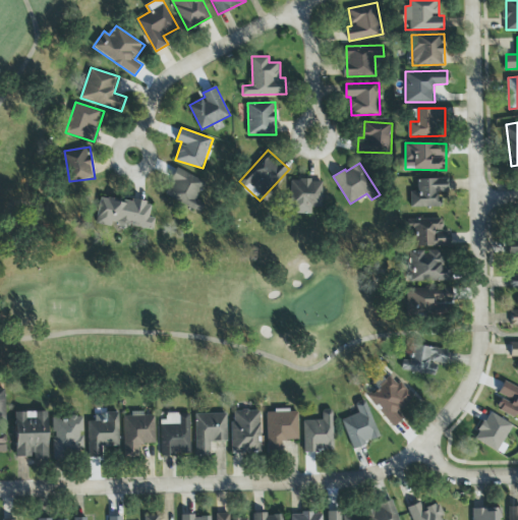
[(206,179),(177,169),(167,196),(202,210),(204,201),(198,199),(206,179)]
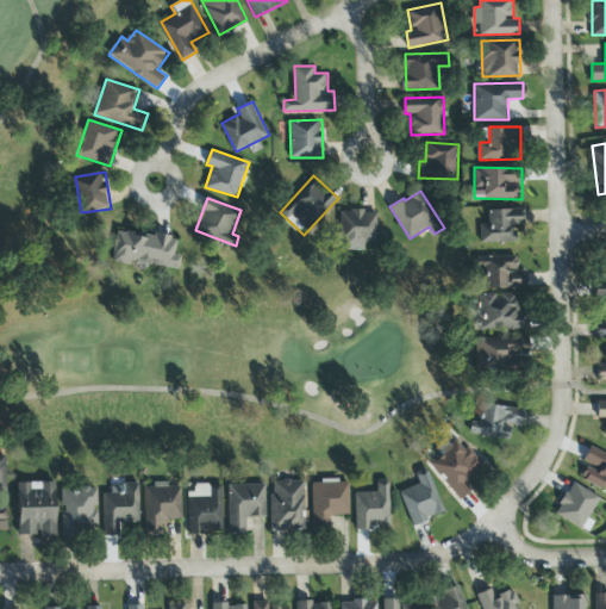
[(516,242),(516,224),(526,224),(526,209),(492,209),(492,223),(481,224),(482,243),(516,242)]
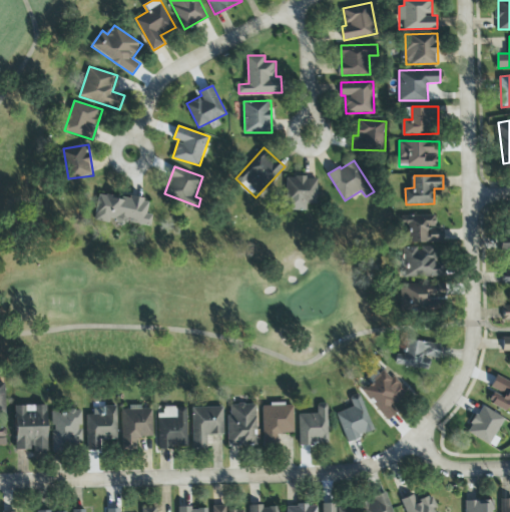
[(287,209),(309,209),(309,203),(319,203),(319,176),(288,176),(287,209)]
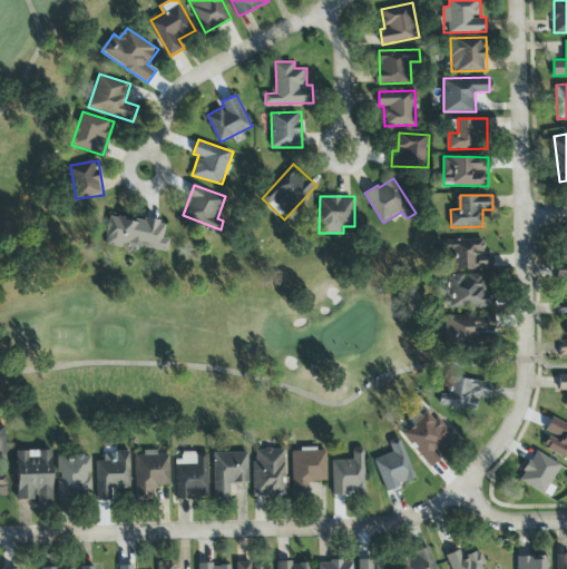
[(107,244),(128,247),(128,245),(168,251),(170,237),(165,236),(167,222),(111,214),(107,244)]
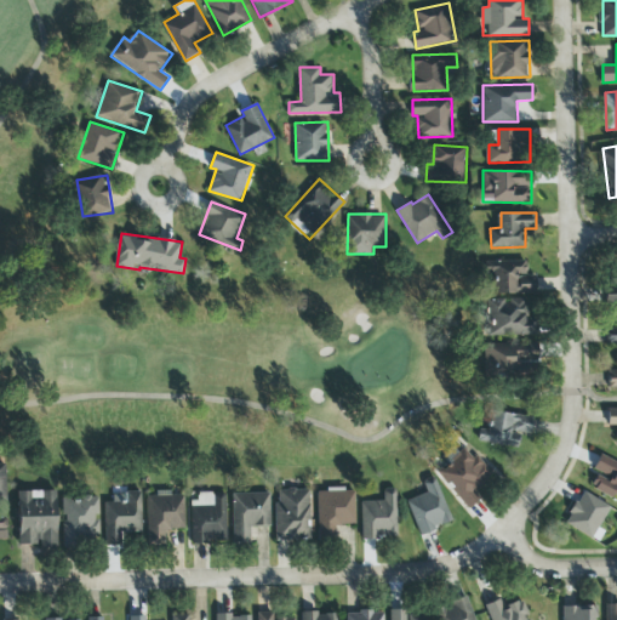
[(492,294),(540,293),(538,274),(529,276),(529,260),(491,261),(492,294)]
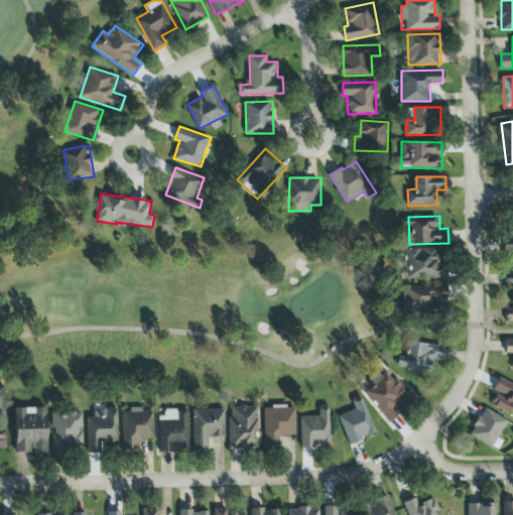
[(447,278),(447,264),(439,264),(439,247),(424,247),(425,248),(406,249),(407,279),(447,278)]
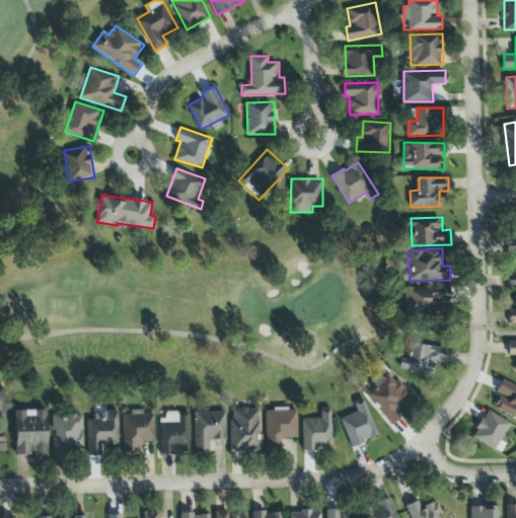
[(406,287),(407,313),(448,313),(448,286),(406,287)]
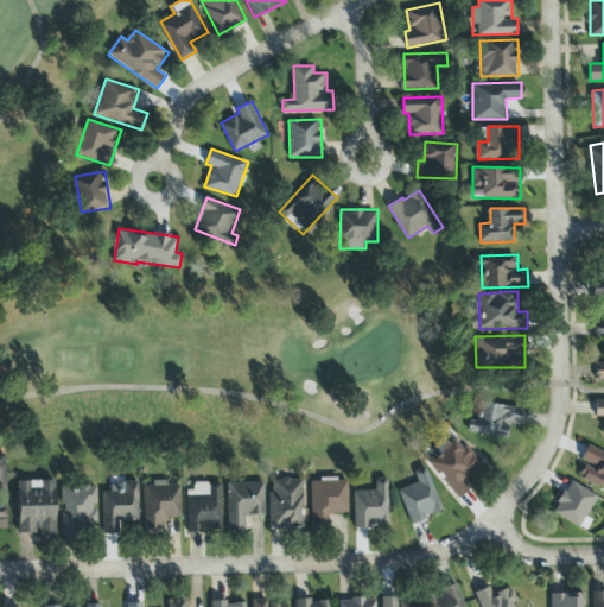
[(508,438),(510,422),(520,424),(523,408),(482,400),(479,421),(471,418),(469,431),(508,438)]
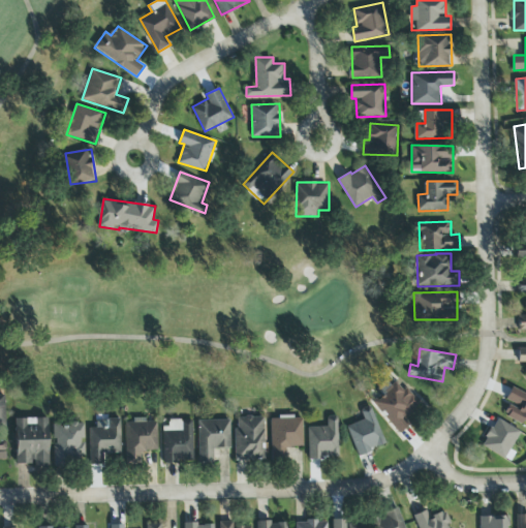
[(407,418),(422,405),(399,379),(373,403),(401,433),(411,424),(407,418)]
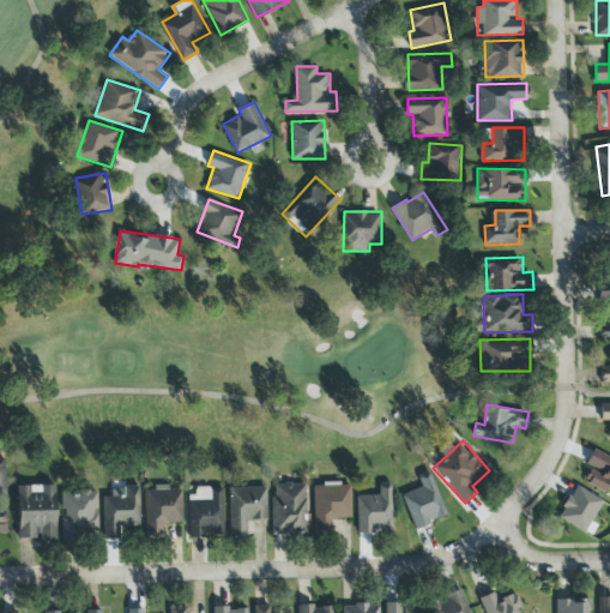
[(609,456),(593,450),(589,466),(592,467),(585,484),(609,493),(609,456)]
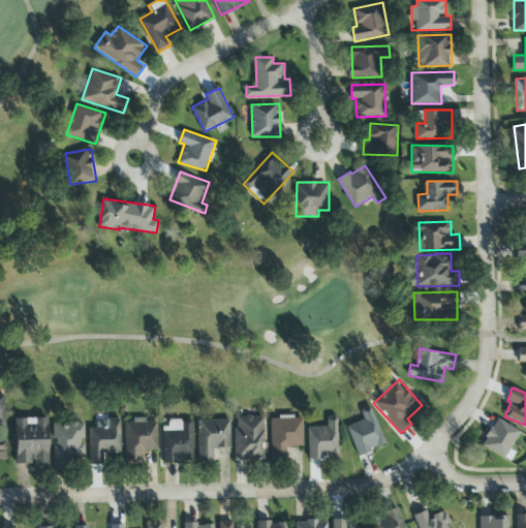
[(348,425),(359,455),(387,444),(372,405),(362,409),(366,418),(348,425)]
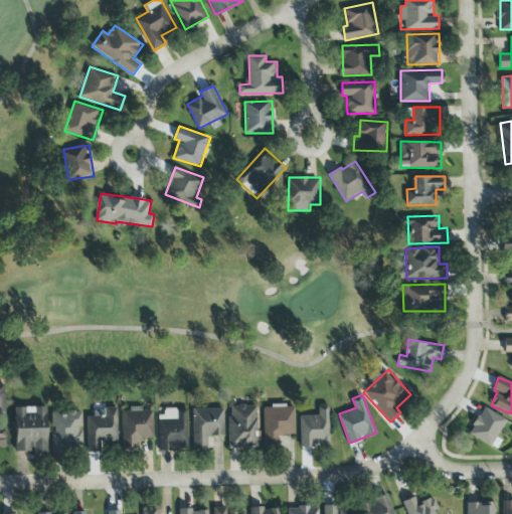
[(231,448),(260,447),(259,404),(230,405),(231,448)]
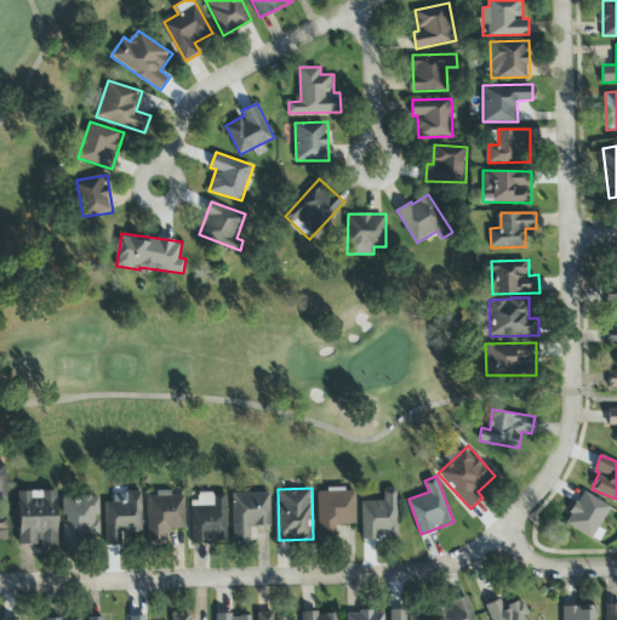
[(319,489),(319,536),(336,536),(336,525),(356,524),(356,488),(319,489)]
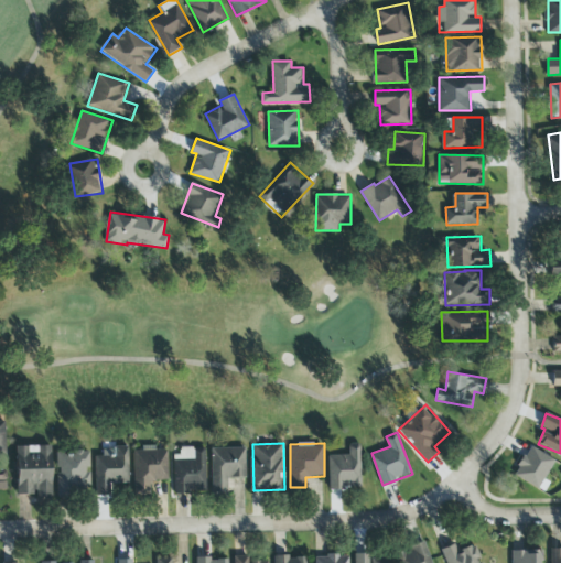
[(351,454),(330,454),(331,488),(363,488),(362,443),(349,443),(351,454)]
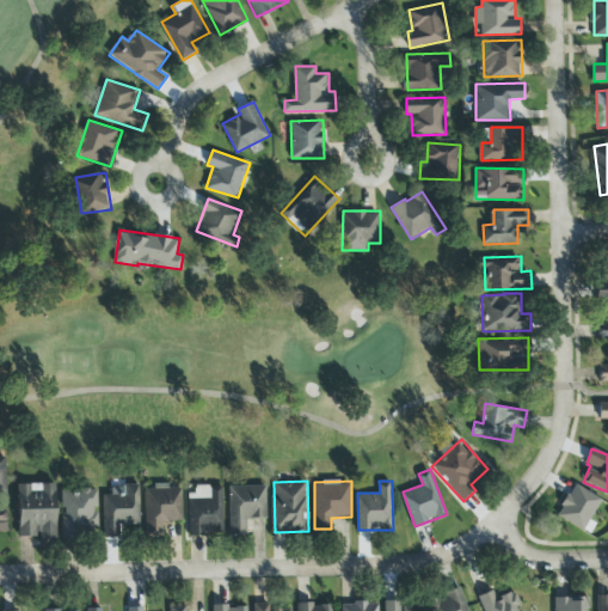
[(56,483),(19,483),(20,538),(57,537),(56,483)]
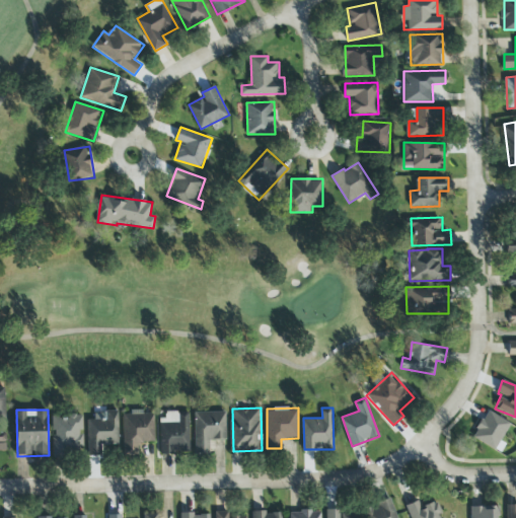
[(496,450),(512,423),(490,410),(473,436),(496,450)]
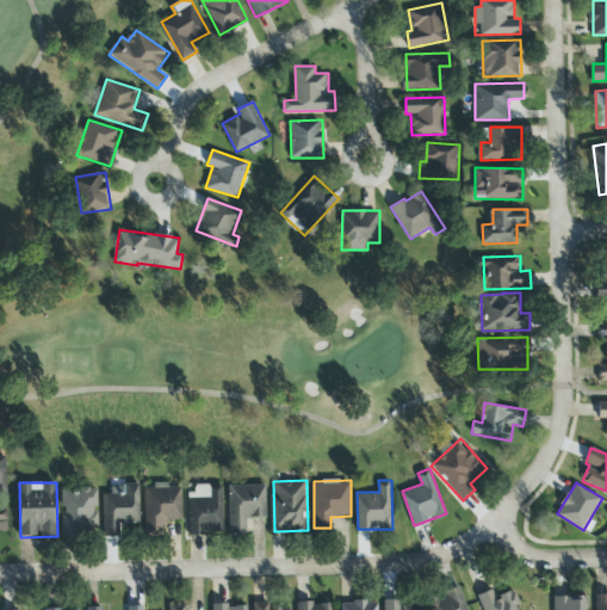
[(104,493),(105,536),(122,536),(122,522),(141,522),(141,484),(112,484),(112,493),(104,493)]
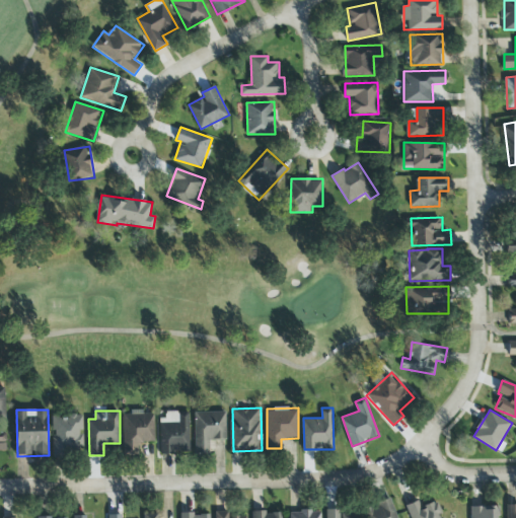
[(125,412),(126,452),(144,452),(144,441),(156,441),(155,413),(146,413),(146,411),(125,412)]
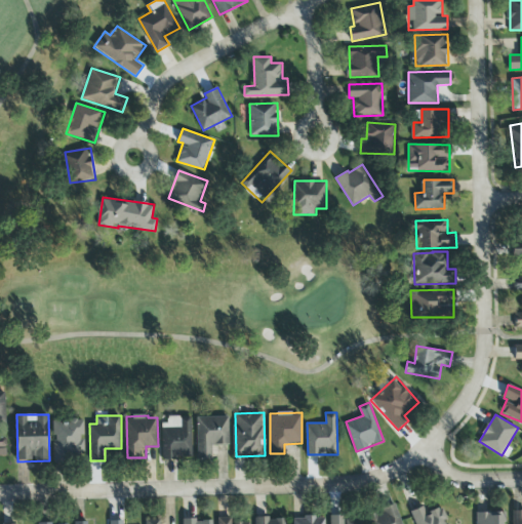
[(231,444),(230,415),(197,416),(199,459),(214,458),(214,445),(231,444)]
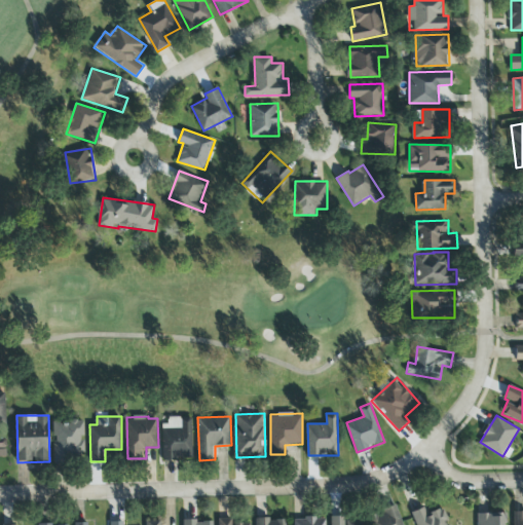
[(192,418),(162,418),(163,459),(193,458),(192,418)]
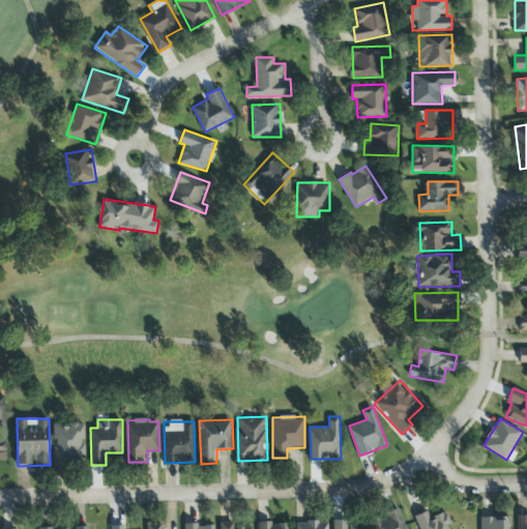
[(86,422),(54,423),(56,465),(85,465),(85,437),(86,437),(86,422)]
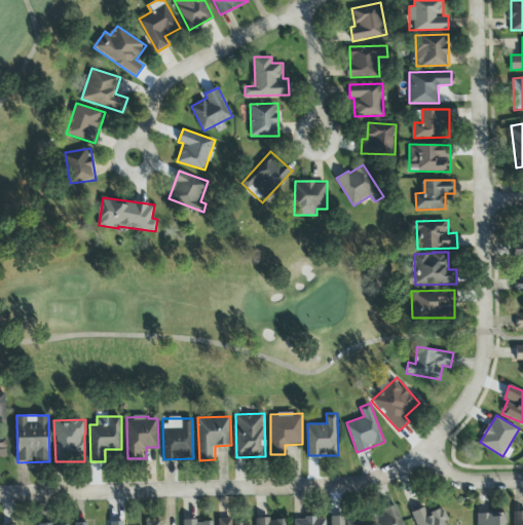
[(0,437),(0,448),(8,448),(7,438),(0,437)]
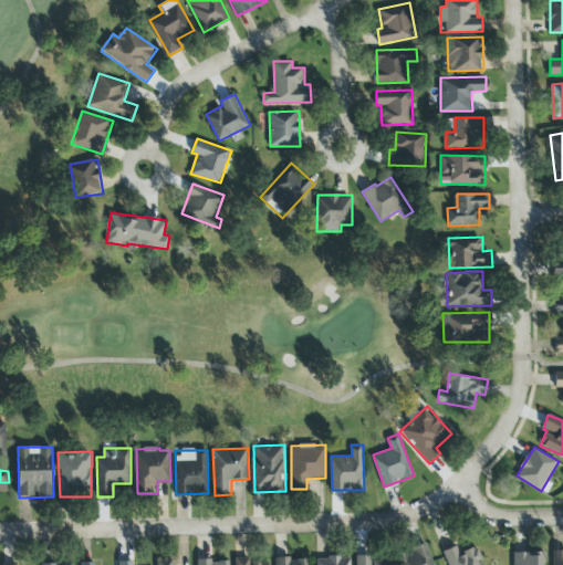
[(402,564),(435,564),(427,543),(398,554),(402,564)]
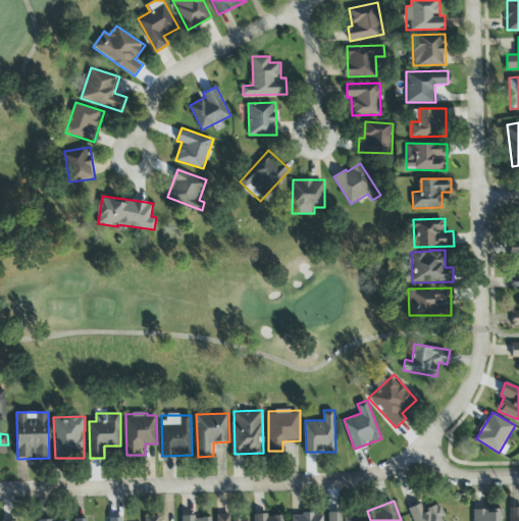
[(448,520),(440,503),(426,509),(423,502),(410,508),(415,520),(448,520)]
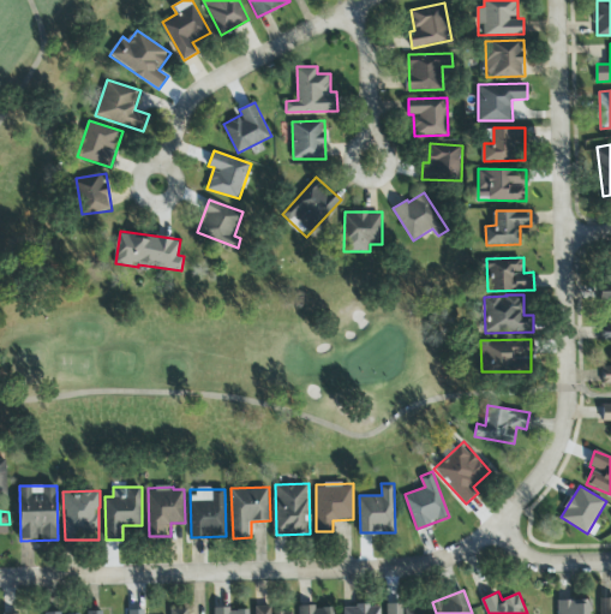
[(559,613),(593,613),(593,598),(559,600),(559,613)]
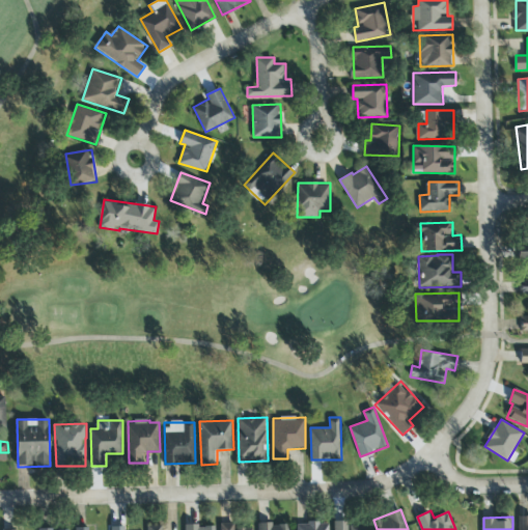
[(350,521),(335,521),(335,529),(367,529),(367,525),(350,525),(350,521)]
